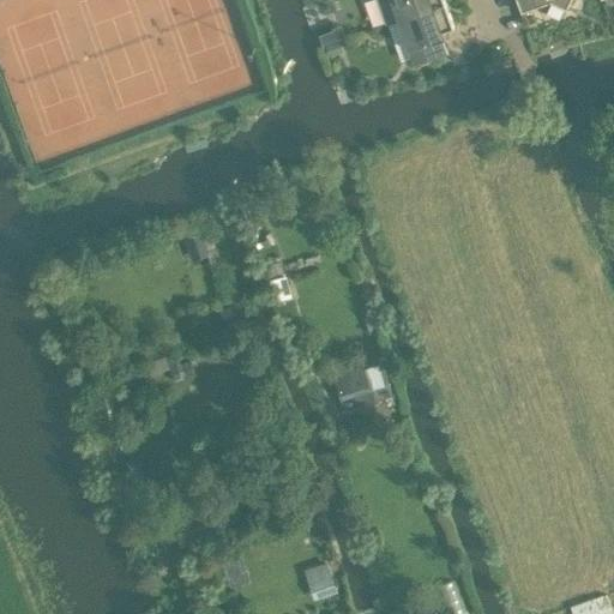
[(375,0),(385,24),(399,18),(446,1),(445,0),(375,0)]
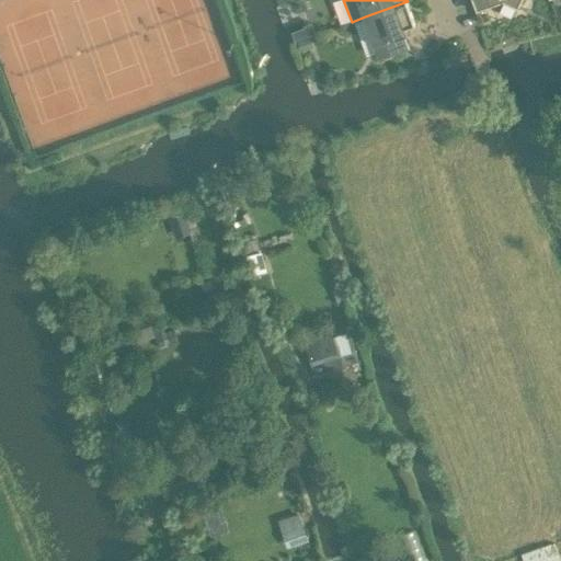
[(522,0),(472,0),(477,11),(503,1),(518,9),(522,0)]
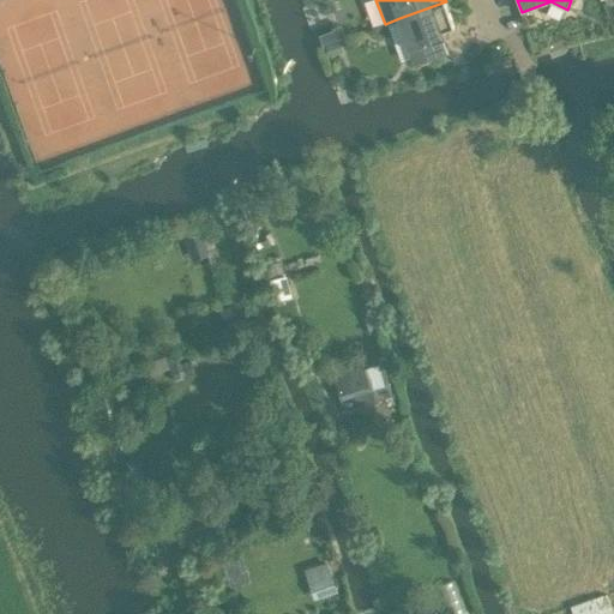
[(456,25),(446,1),(399,18),(416,62),(449,52),(443,36),(450,34),(447,29),(456,25)]
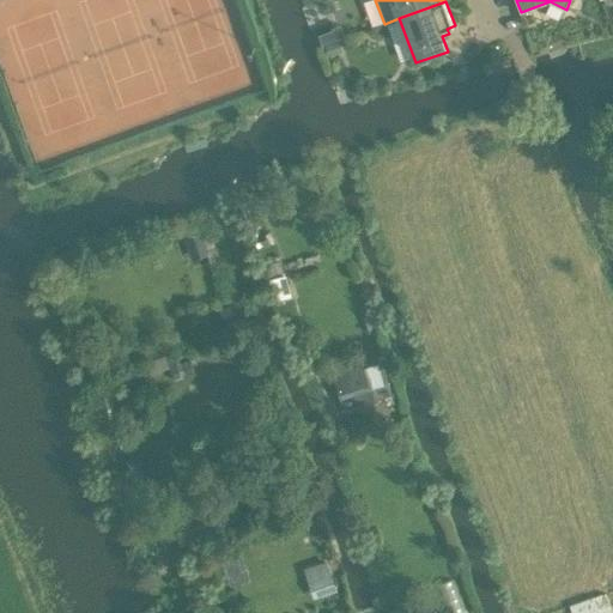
[(210,255),(202,232),(184,237),(192,260),(210,255)]
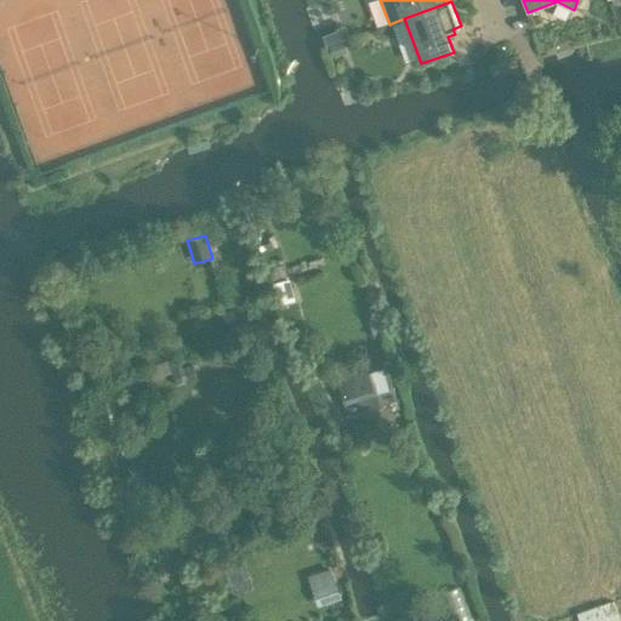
[(295,300),(290,280),(273,284),(278,305),(295,300)]
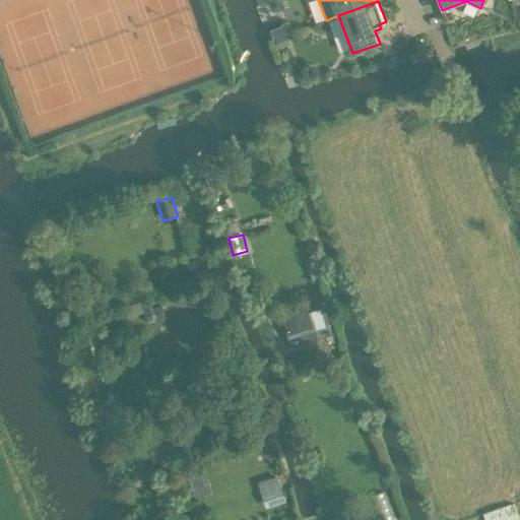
[(312,279),(324,275),(326,275),(322,264),(309,268),(312,279)]
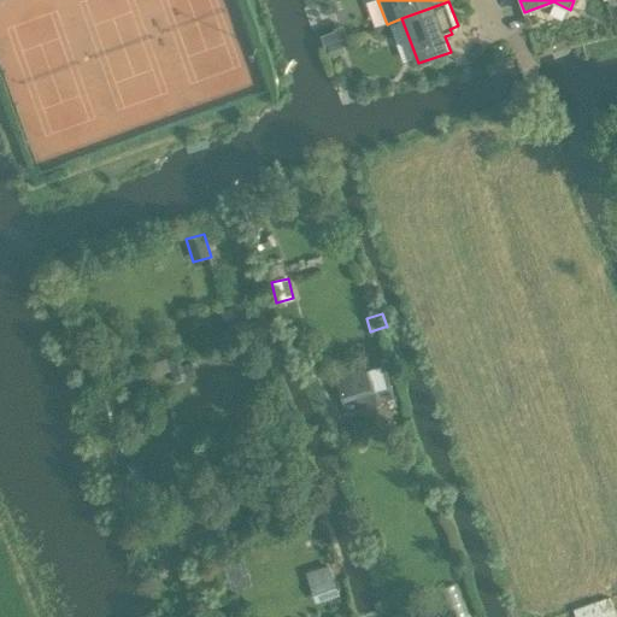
[(178,359),(168,362),(170,370),(171,370),(175,382),(195,375),(192,364),(181,368),(178,359)]
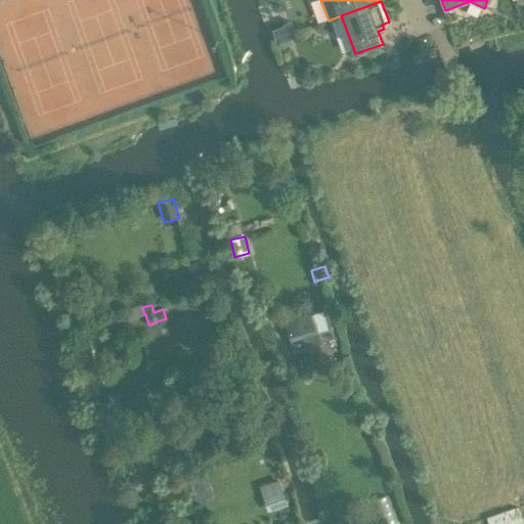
[(310,311),(285,318),(294,350),(329,340),(329,343),(336,341),(333,328),(326,309),(311,314),(310,311)]
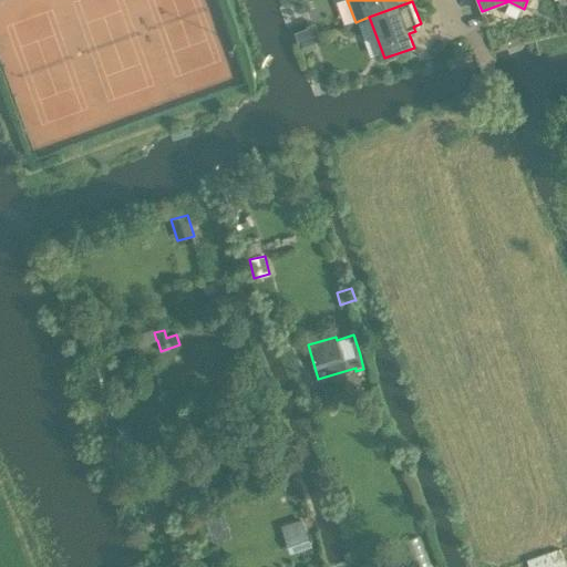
[(112,416),(125,411),(120,398),(106,402),(112,416)]
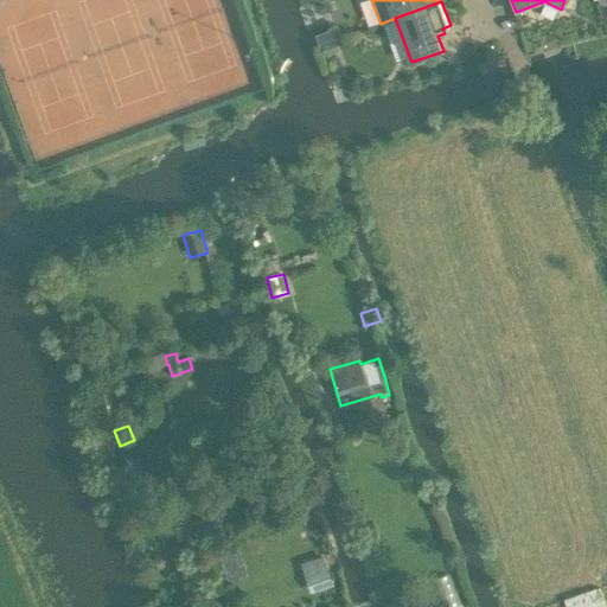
[(333,586),(325,556),(304,563),(312,592),(333,586)]
